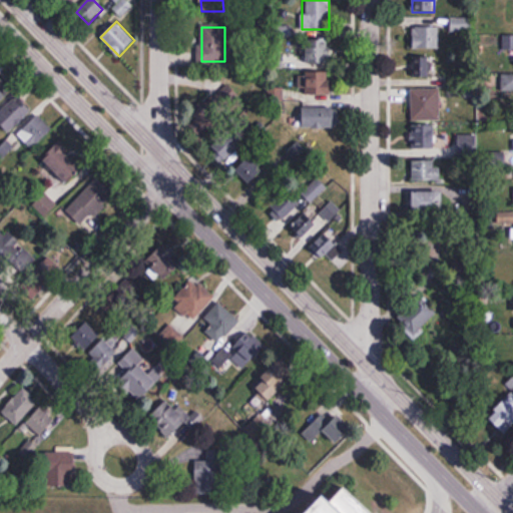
[(439,27),(414,27),(414,48),(439,48),(439,27)]
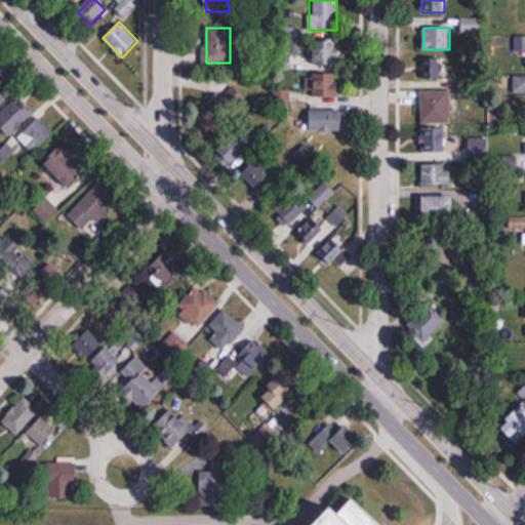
[(314,40),(314,66),(336,66),(336,40),(314,40)]
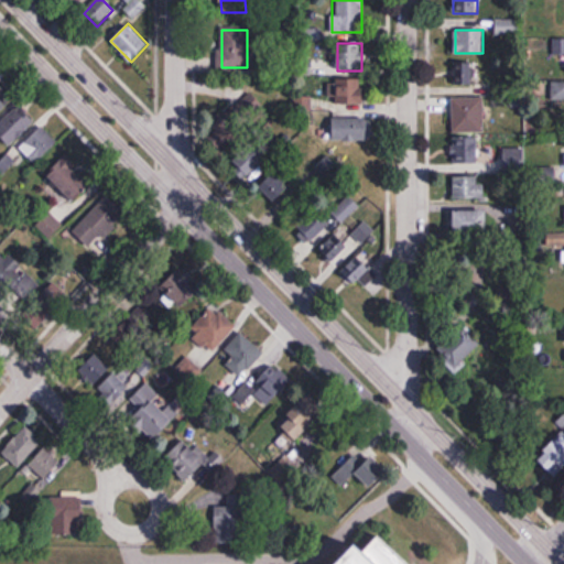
[(455,93),(479,93),(478,63),(455,63),(455,93)]
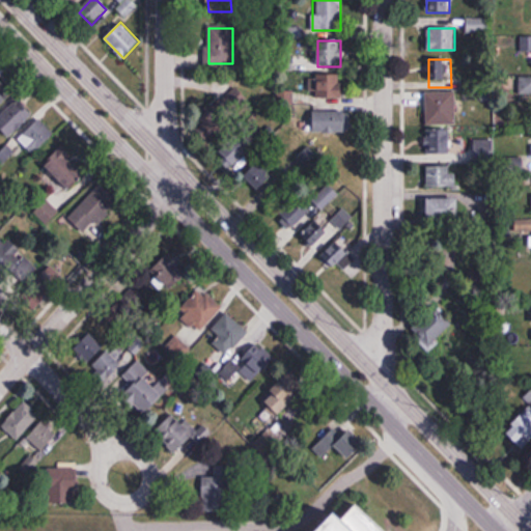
[(342,75),(317,75),(317,99),(342,99),(342,75)]
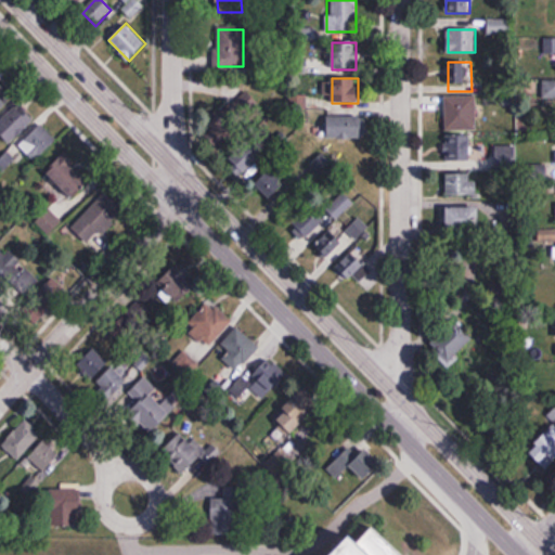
[(554,80),(542,81),(542,99),(554,98),(554,80)]
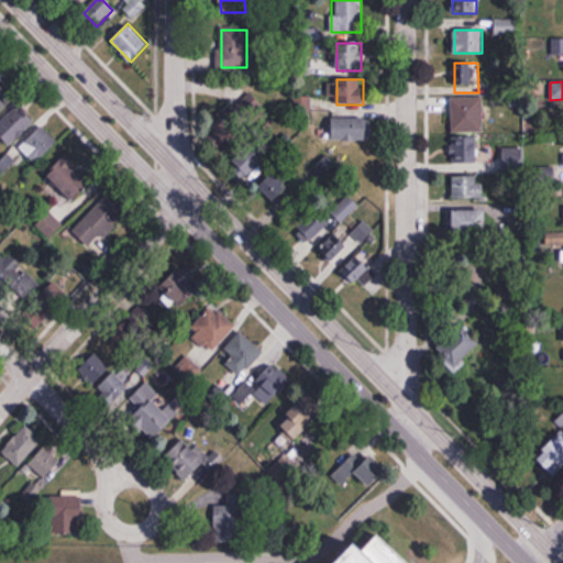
[(0,111),(14,99),(0,83),(0,111)]
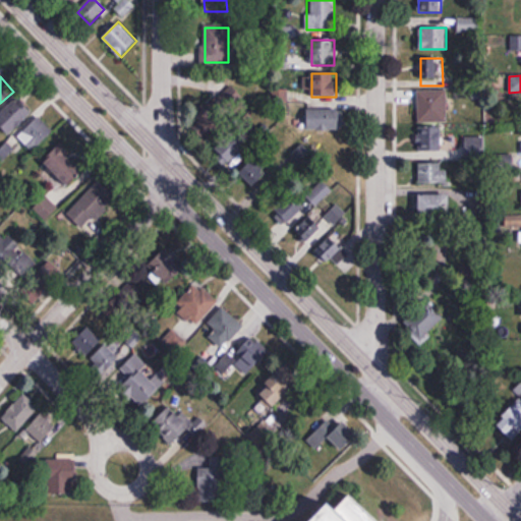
[(244,98),(231,83),(203,112),(217,125),(244,98)]
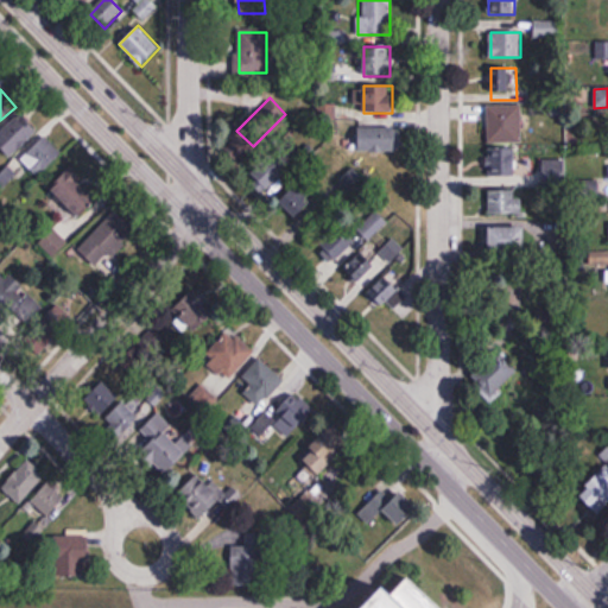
[(523,143),(523,105),(488,105),(488,143),(523,143)]
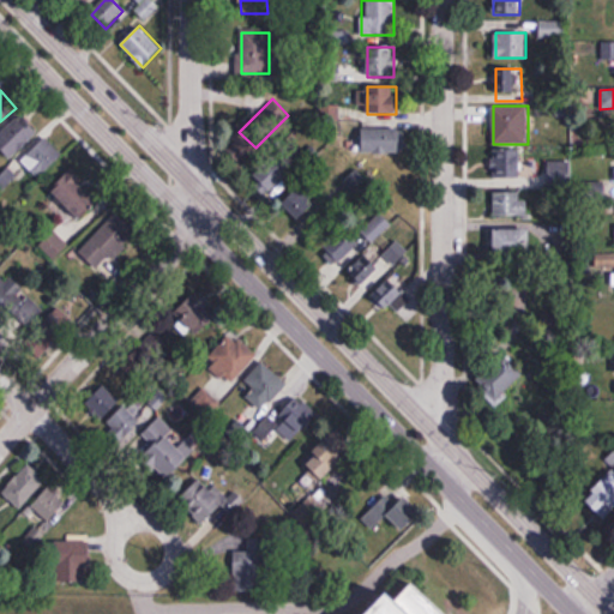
[(0,148),(11,160),(38,133),(20,115),(0,134),(0,148)]
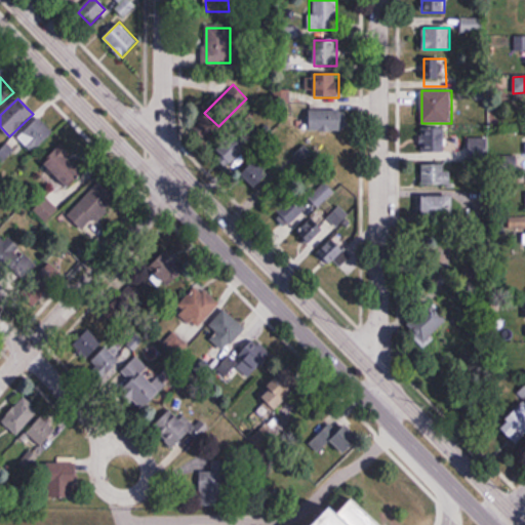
[(309,130),(348,130),(348,110),(309,110),(309,130)]
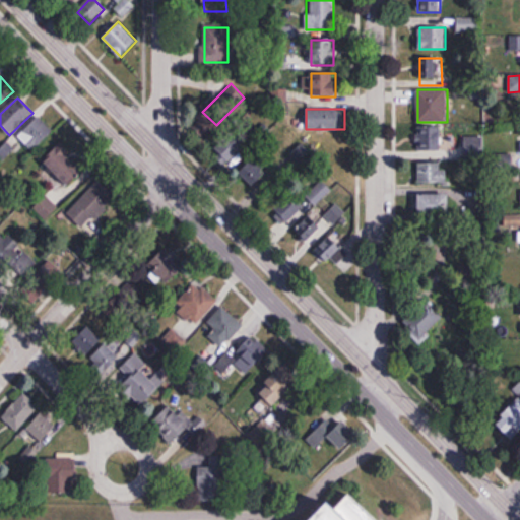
[(40,156),(57,136),(36,118),(18,138),(40,156)]
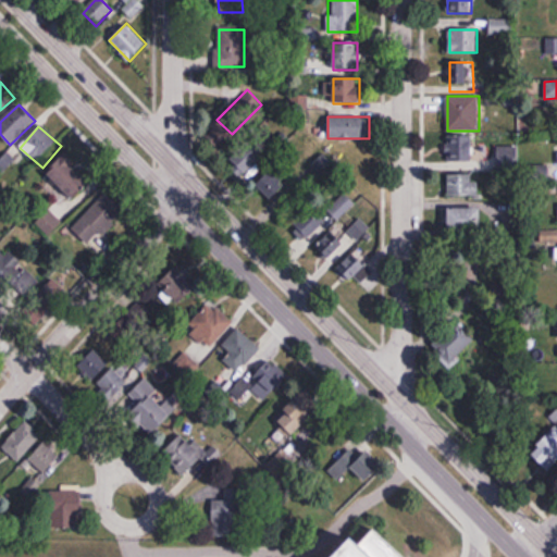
[(473,136),(449,136),(449,161),(473,161),(473,136)]
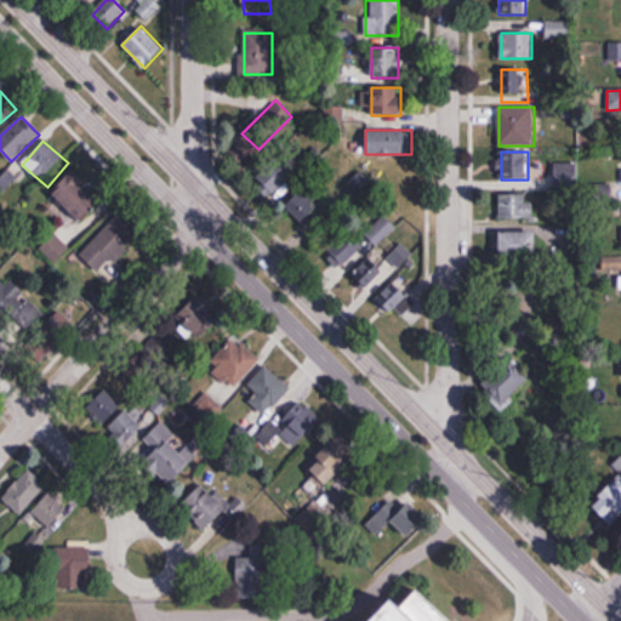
[(273,193),(296,170),(280,154),(257,177),(273,193)]
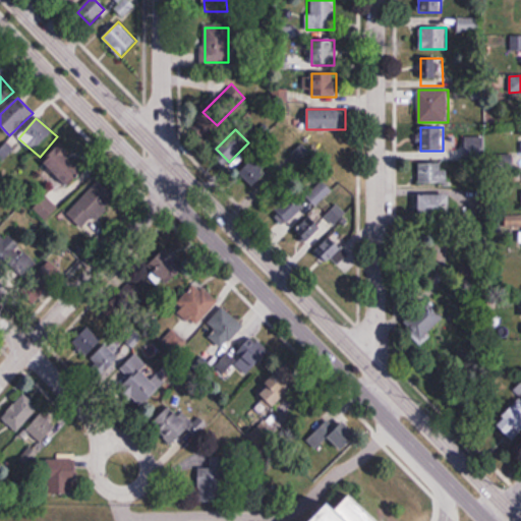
[(465,135),(465,161),(484,161),(484,135),(465,135)]
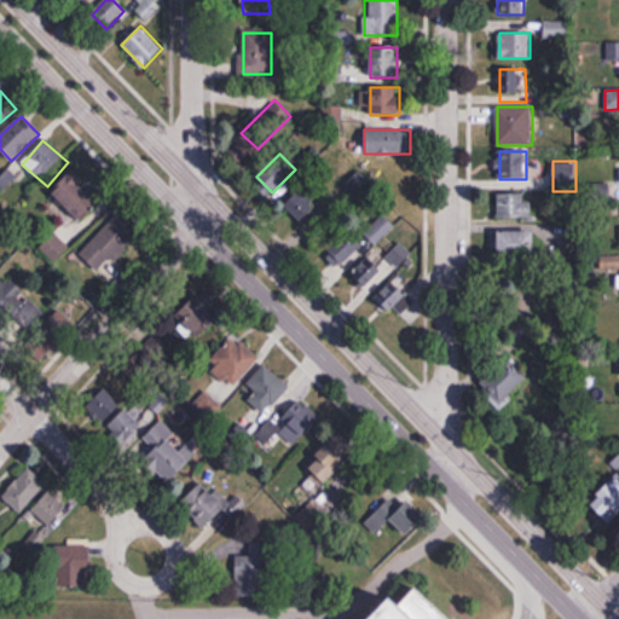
[(370,181),(359,171),(345,184),(354,196),(370,181)]
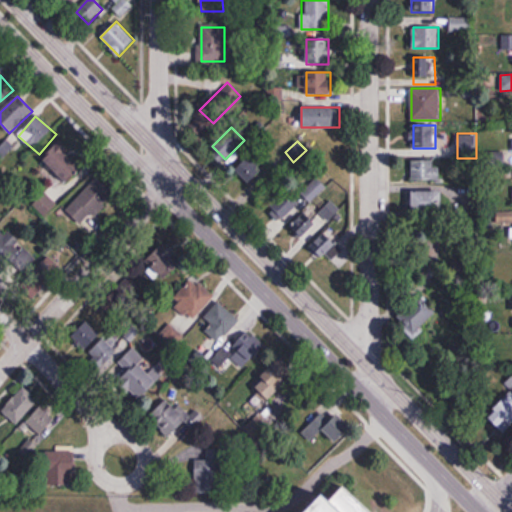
[(249,183),(269,165),(257,152),(237,170),(249,183)]
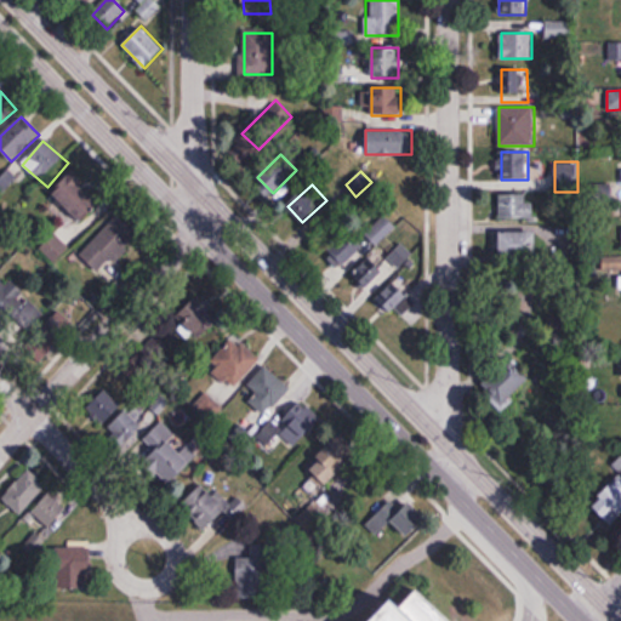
[(60,197),(73,222),(93,211),(81,186),(60,197)]
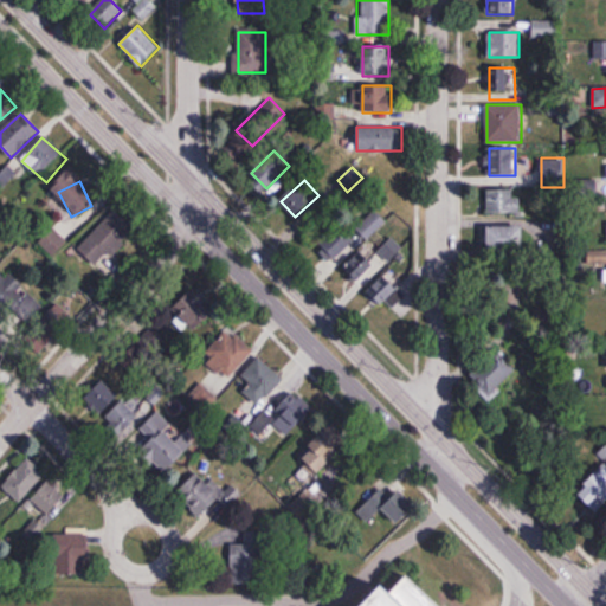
[(517,214),(517,189),(488,189),(488,214),(517,214)]
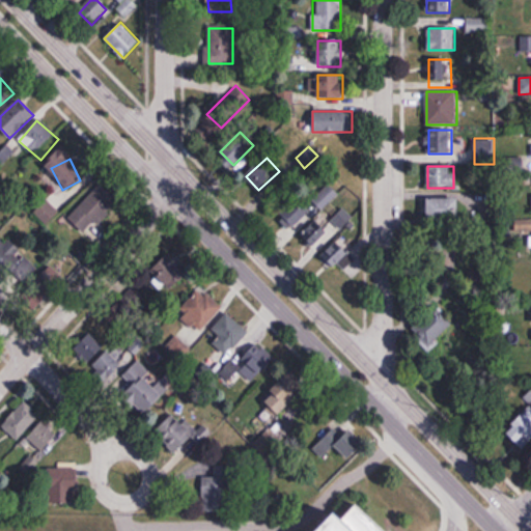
[(312,200),(323,210),(338,194),(329,185),(312,200)]
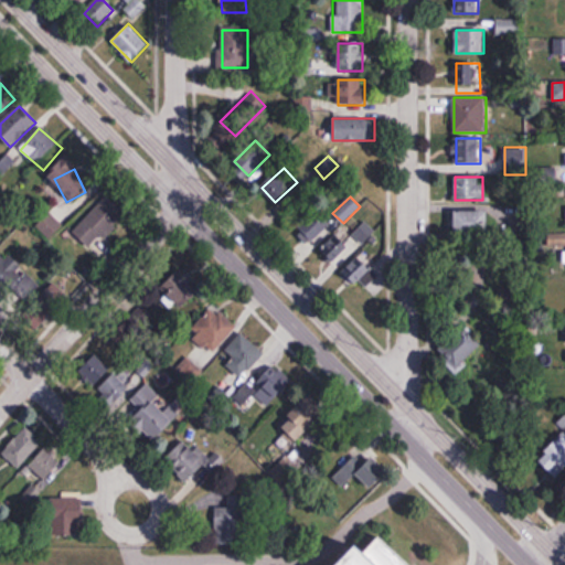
[(72,231),(91,249),(123,216),(105,199),(72,231)]
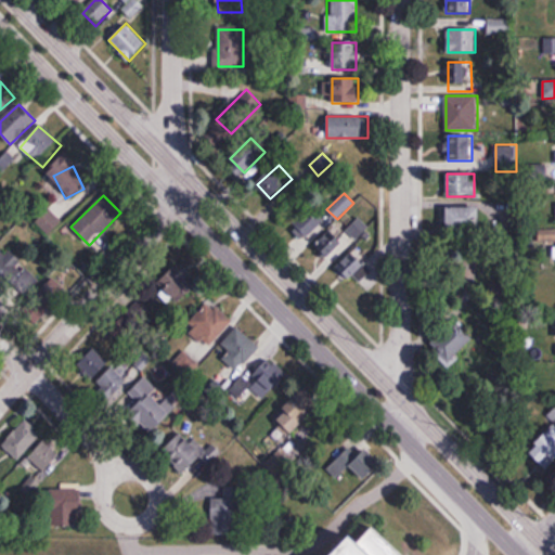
[(480,231),(480,207),(448,207),(448,231),(480,231)]
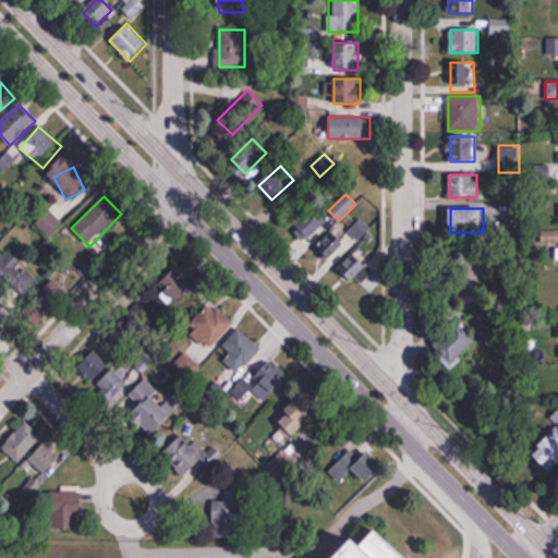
[(301,241),(328,226),(319,210),(292,226),(301,241)]
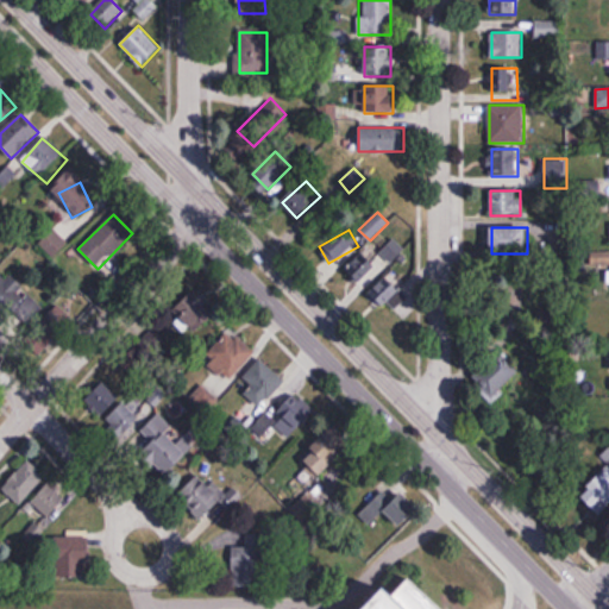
[(608,251),(592,252),(592,265),(608,265),(608,251)]
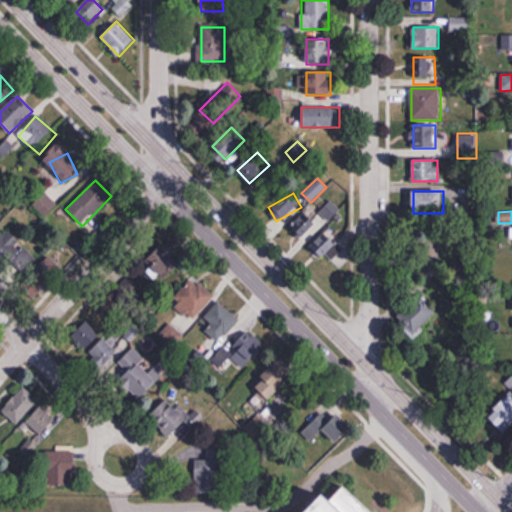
[(291,226),(303,238),(317,225),(305,212),(291,226)]
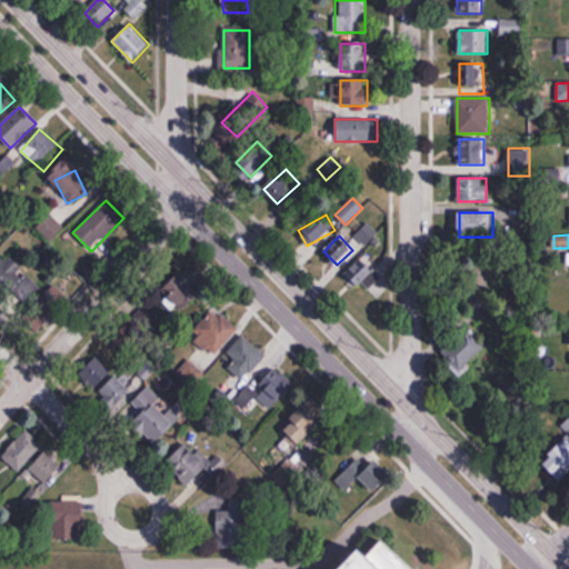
[(0,258),(0,299),(3,303),(8,300),(13,307),(32,288),(3,256),(0,258)]
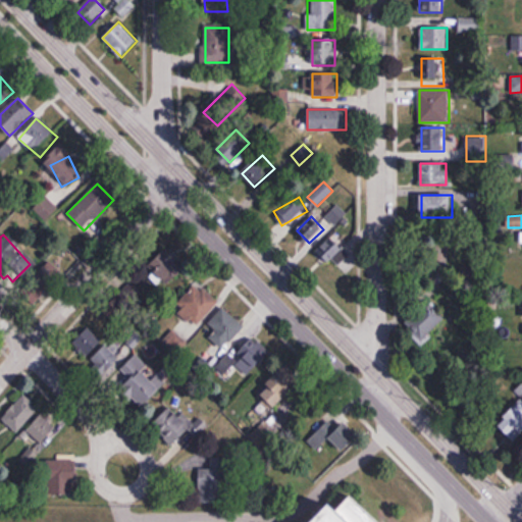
[(318,252),(328,263),(343,250),(331,239),(318,252)]
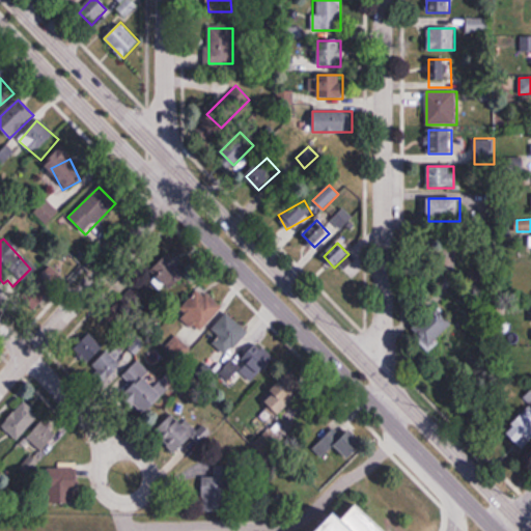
[(166,295),(188,279),(169,253),(147,269),(166,295)]
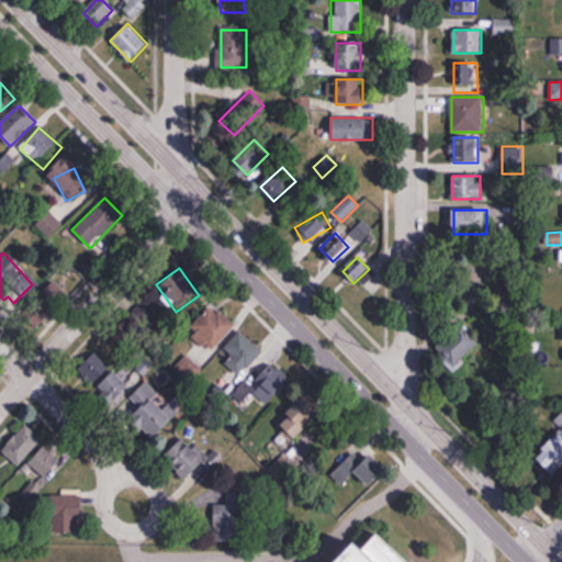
[(68,296),(54,282),(26,308),(42,324),(68,296)]
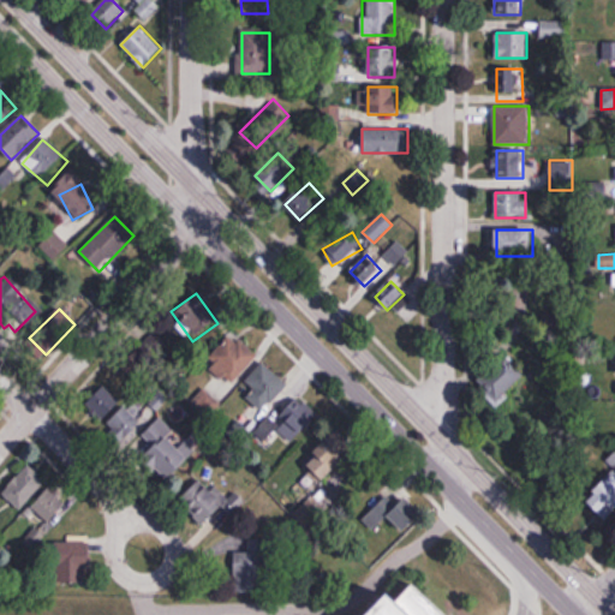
[(151,359),(167,344),(155,333),(139,347),(151,359)]
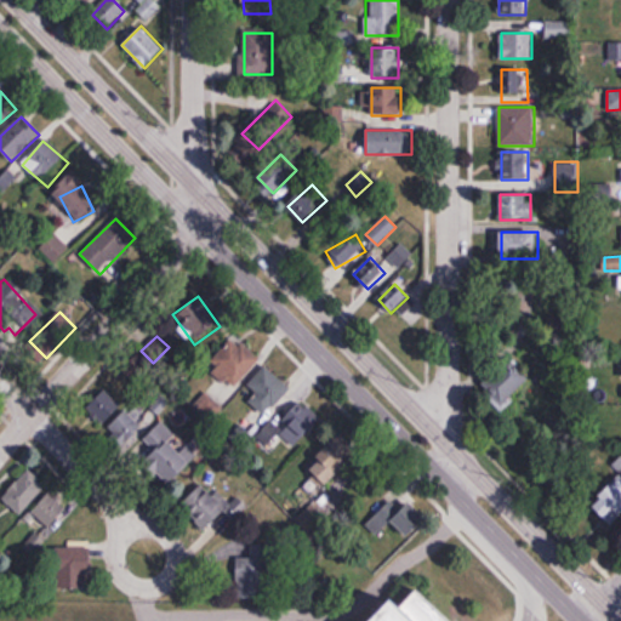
[(233,389),(260,362),(235,337),(208,365),(233,389)]
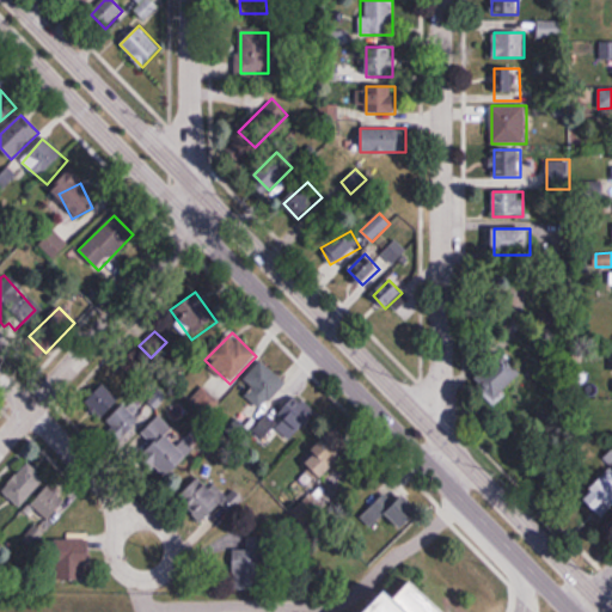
[(496,407),(525,379),(502,355),(473,384),(496,407)]
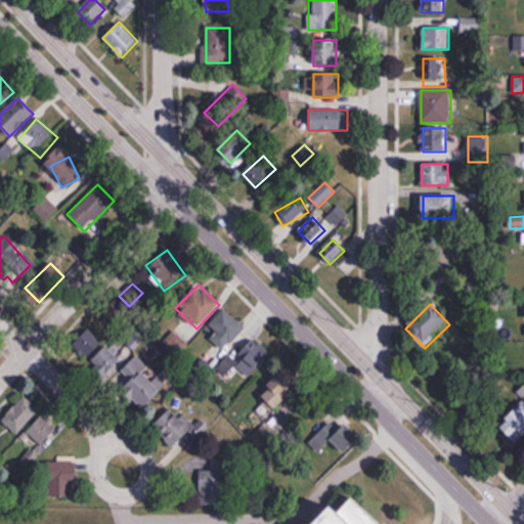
[(217,333),(210,341),(224,353),(246,329),(224,309),(209,326),(217,333)]
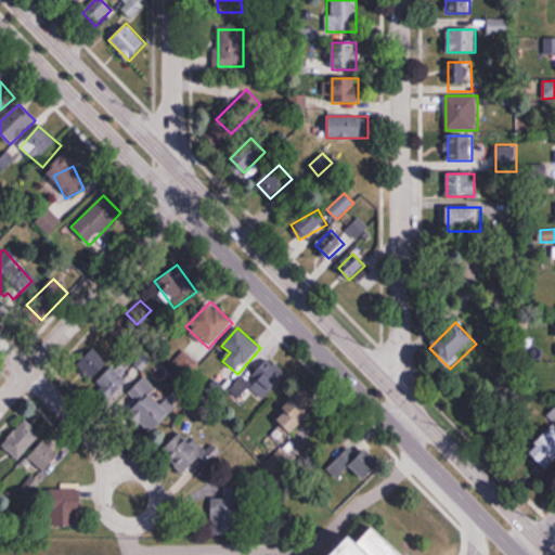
[(111,364),(93,344),(73,361),(91,382),(111,364)]
